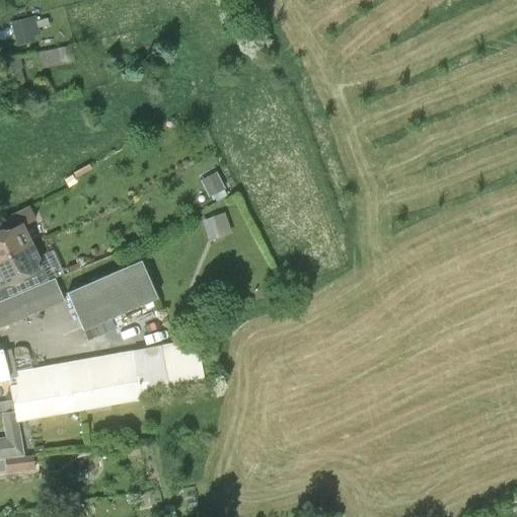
[(22,42),(46,38),(41,12),(18,16),(22,42)]
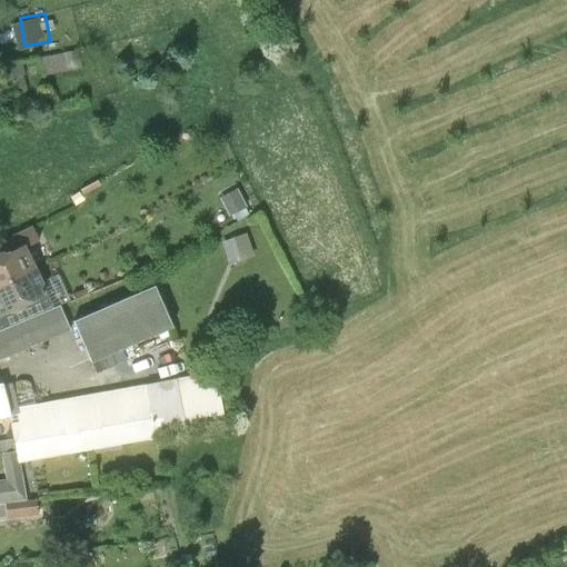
[(80,49),(43,57),(46,70),(82,63),(80,49)]
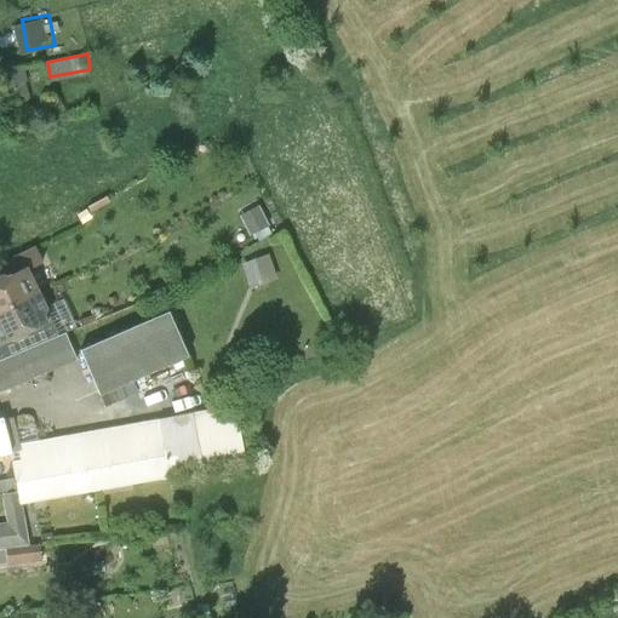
[(28,80),(26,68),(0,73),(0,80),(1,86),(28,80)]
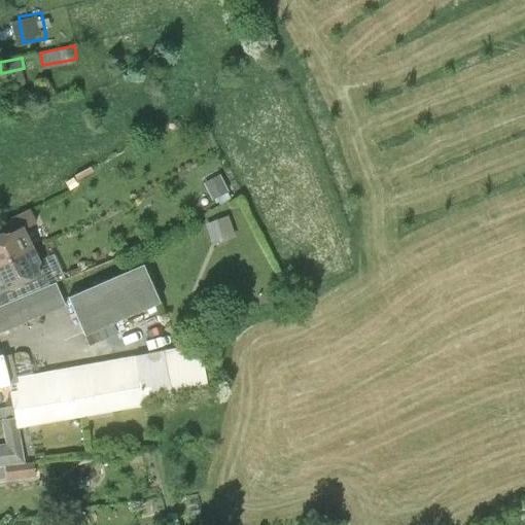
[(230,188),(221,174),(206,181),(214,197),(230,188)]
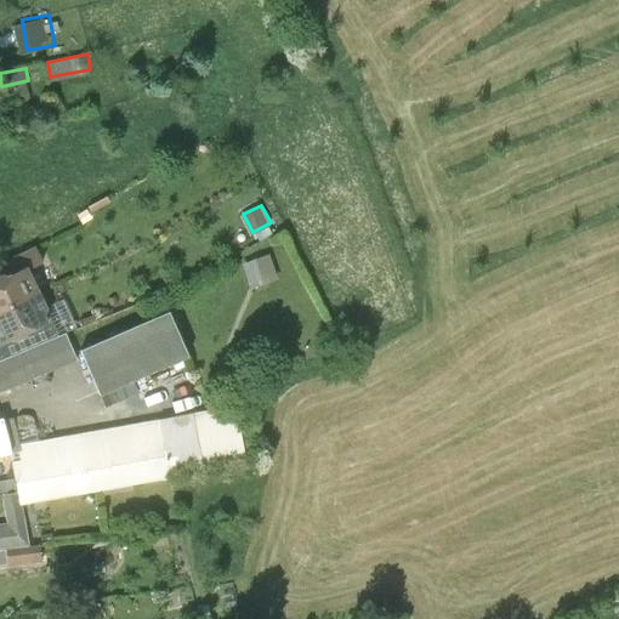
[(0,276),(1,279),(27,268),(43,261),(37,246),(0,262),(0,276)]
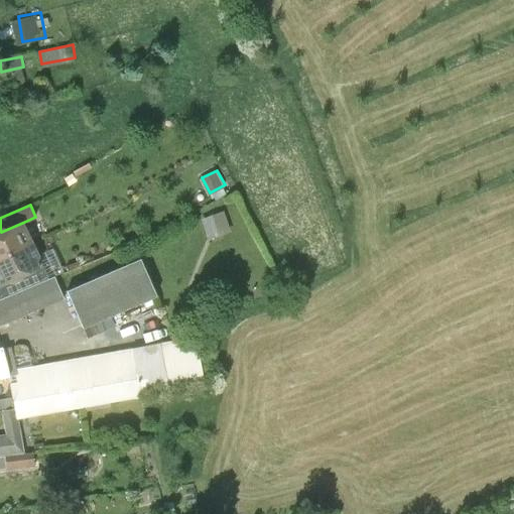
[(231,230),(224,211),(204,218),(211,237),(231,230)]
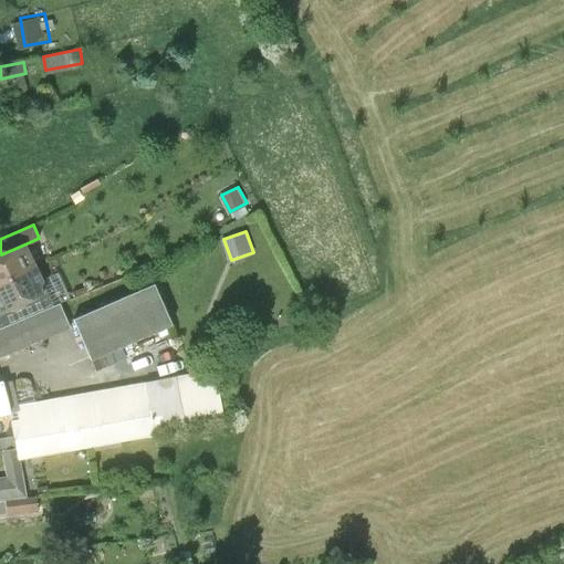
[(0,254),(0,284),(35,268),(24,244),(1,254),(0,254)]
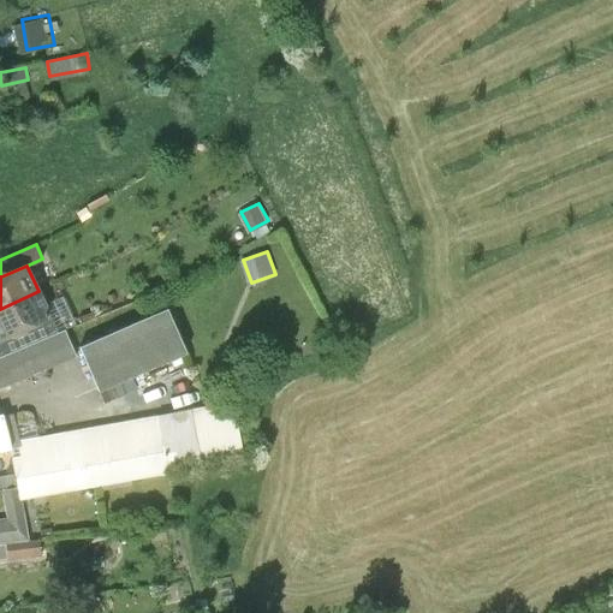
[(39,291),(0,309),(0,339),(49,316),(39,291)]
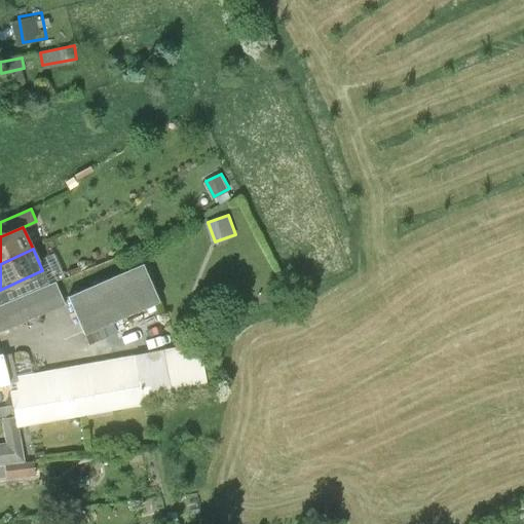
[(160,300),(144,262),(69,295),(85,333),(160,300)]
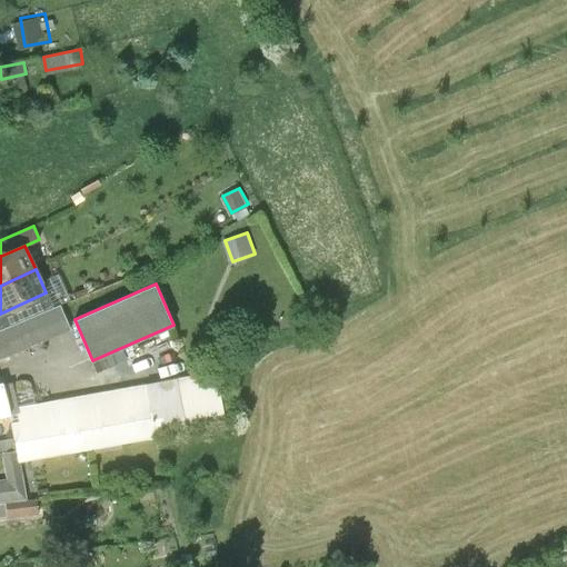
[(46,292),(0,314),(0,326),(1,329),(53,308),(46,292)]
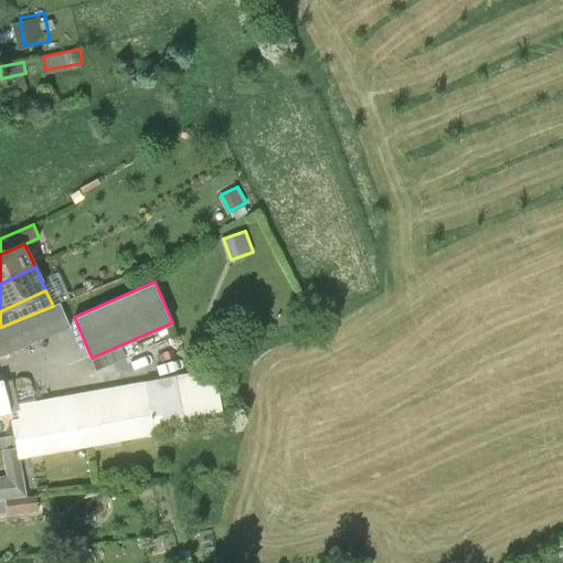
[(59,303),(53,306),(1,327),(0,327),(0,354),(71,327),(59,303)]
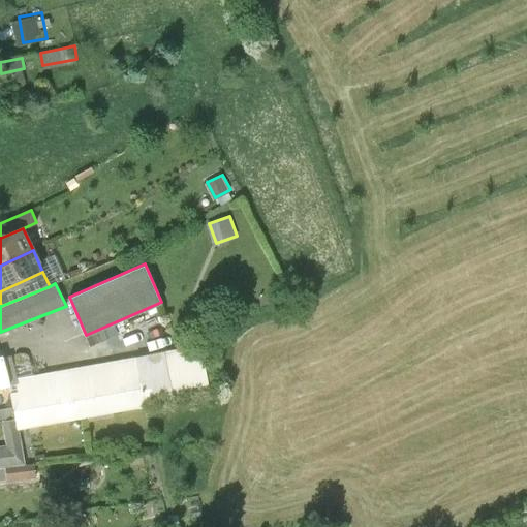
[(172,392),(165,351),(17,378),(20,393),(12,394),(17,417),(19,429),(145,406),(142,388),(154,385),(155,395),(172,392)]
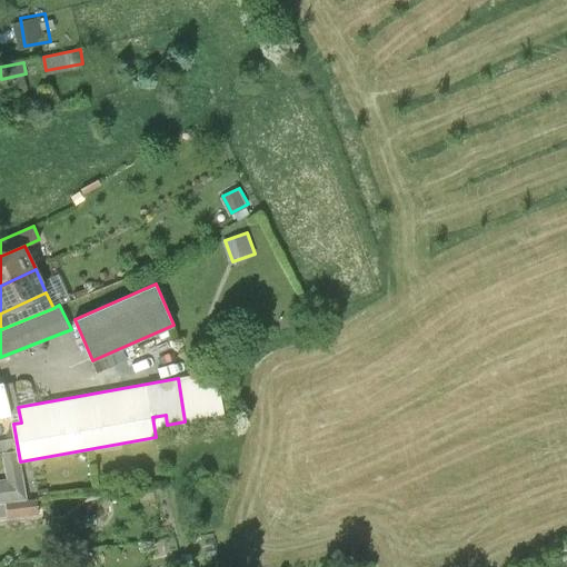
[(0,416),(10,414),(2,383),(0,383),(0,416)]
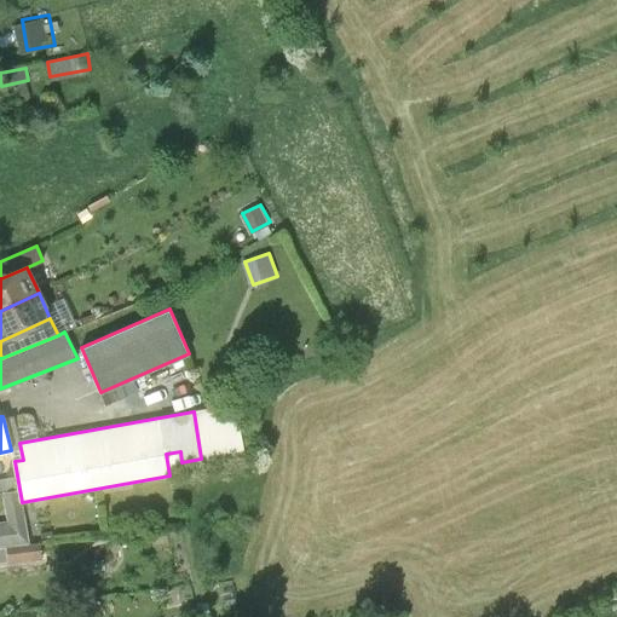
[(0,522),(0,546),(29,541),(22,502),(19,489),(4,491),(9,520),(0,522)]
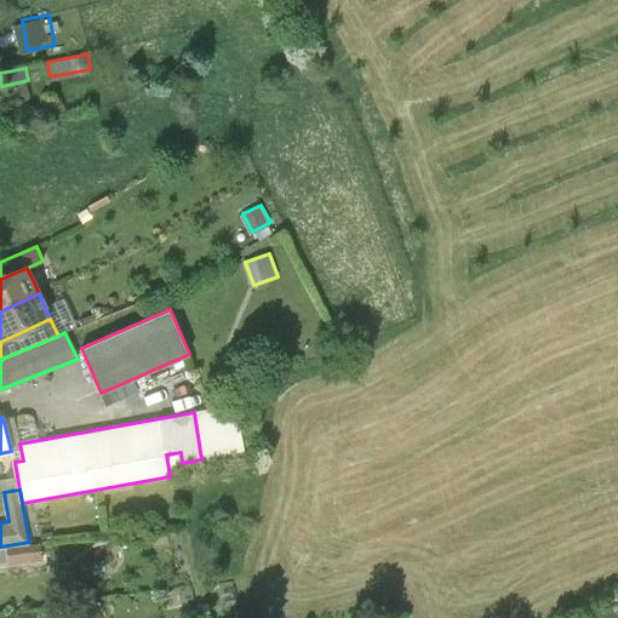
[(39,544),(6,548),(9,562),(41,558),(39,544)]
